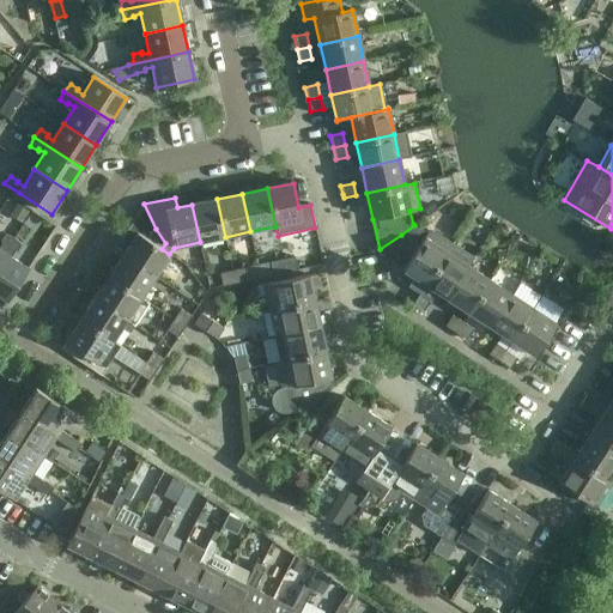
[(217,199),(192,205),(200,242),(225,237),(217,199)]
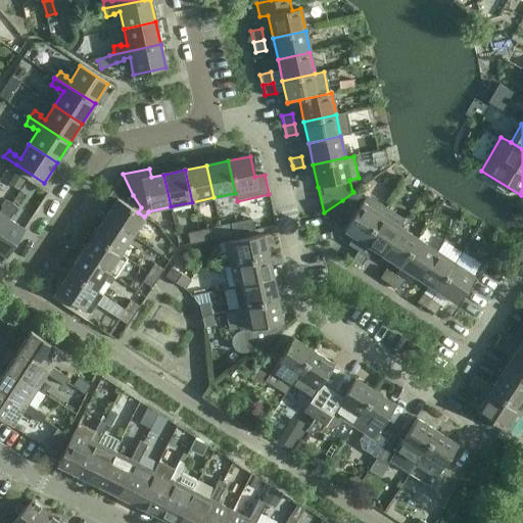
[(145,217),(144,217),(138,212),(141,207),(133,195),(123,174),(104,203),(111,207),(104,219),(132,236),(145,217)]
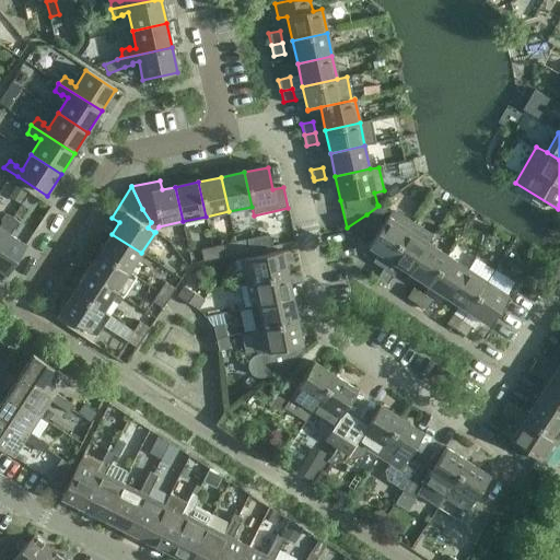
[(389,213),(378,206),(366,214),(347,228),(348,233),(368,247),(378,254),(373,263),(383,269),(413,223),(393,209),(389,213)]
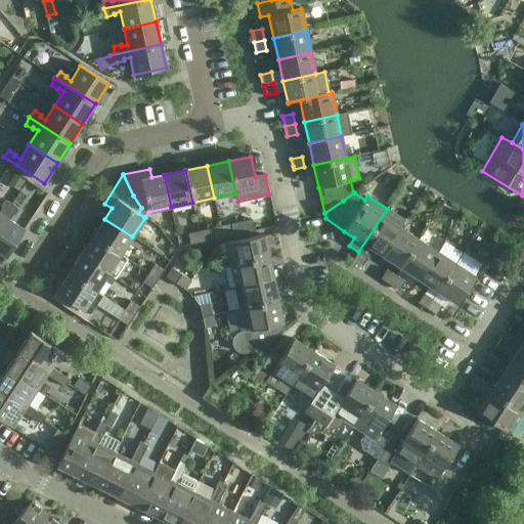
[(0,222),(12,204),(4,201),(0,207),(2,208),(0,210),(0,222)]
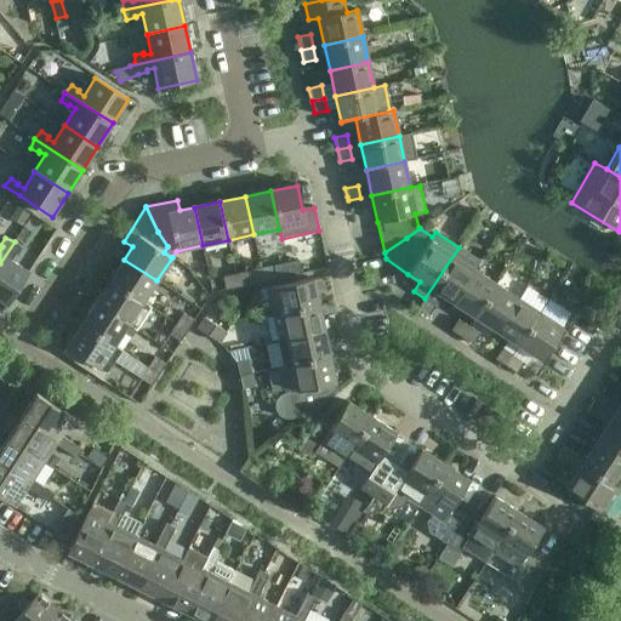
[(0,300),(7,306),(10,302),(29,272),(11,261),(15,255),(17,256),(22,249),(15,241),(0,263),(0,300)]
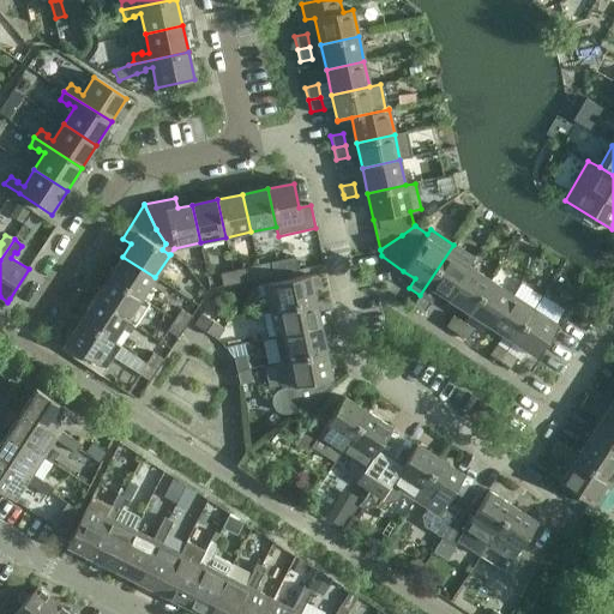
[(447,300),(469,268),(475,259),(453,245),(420,295),(414,306),(425,313),(431,302),(437,293),(447,300)]
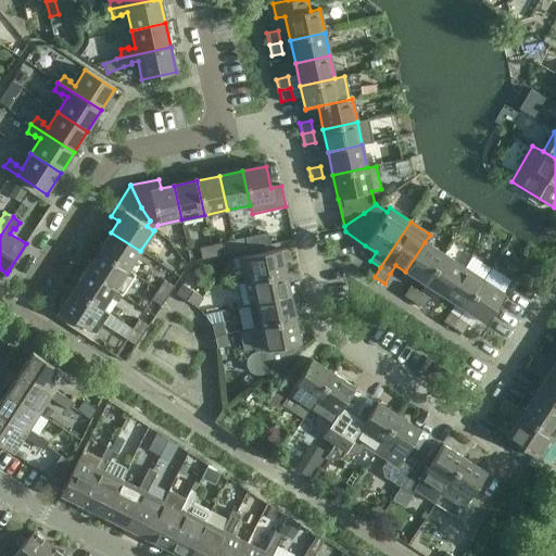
[(111,232),(98,252),(128,270),(140,251),(111,232)]
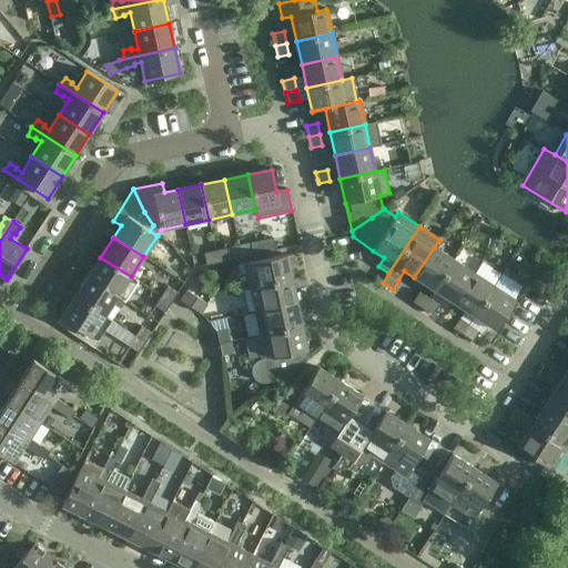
[(262,241),(264,253),(276,251),(274,239),(262,241)]
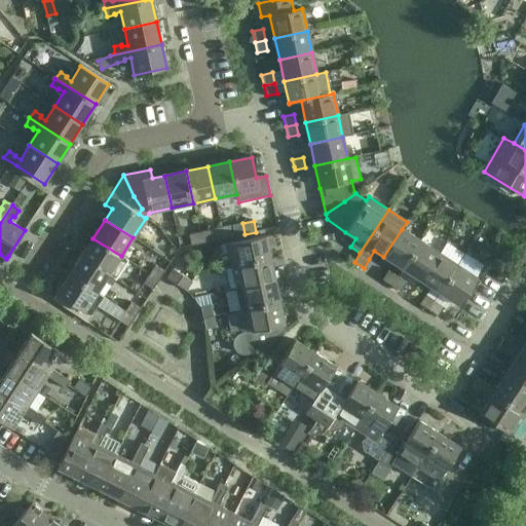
[(245,234),(242,223),(232,226),(234,236),(245,234)]
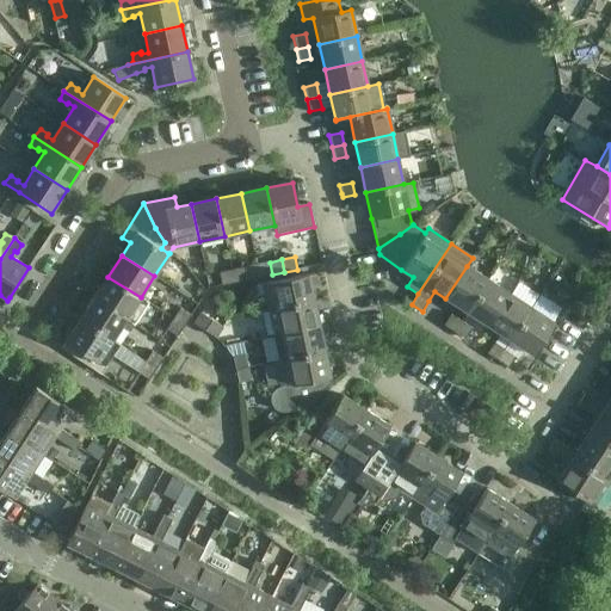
[(467,266),(445,298),(468,313),(488,281),(467,266)]
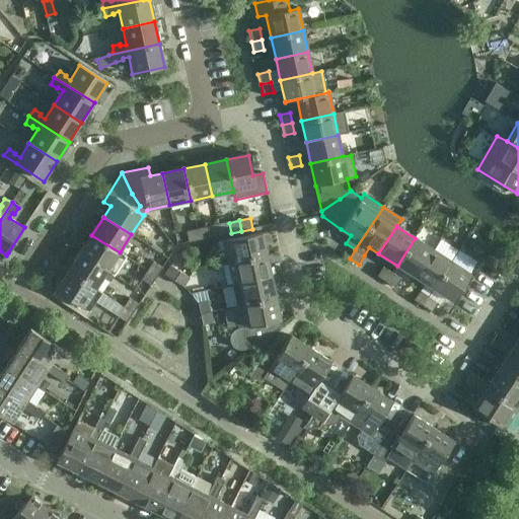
[(197,229),(199,240),(210,238),(207,227),(197,229)]
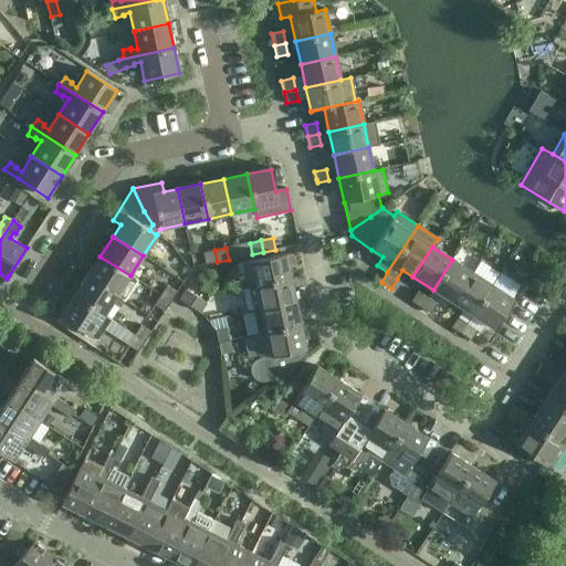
[(217,262),(215,250),(203,252),(206,264),(217,262)]
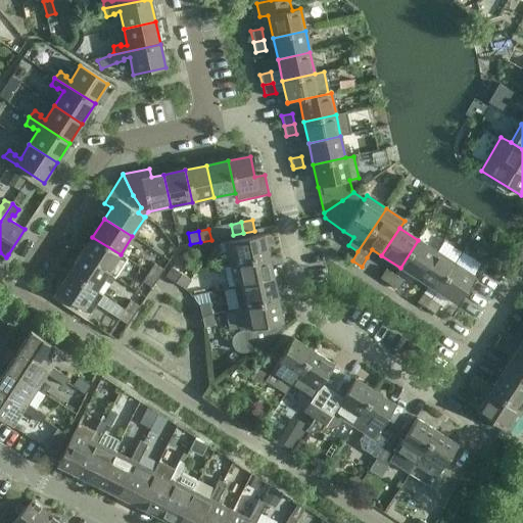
[(269,257),(264,235),(220,244),(221,252),(227,251),(229,266),(269,257)]
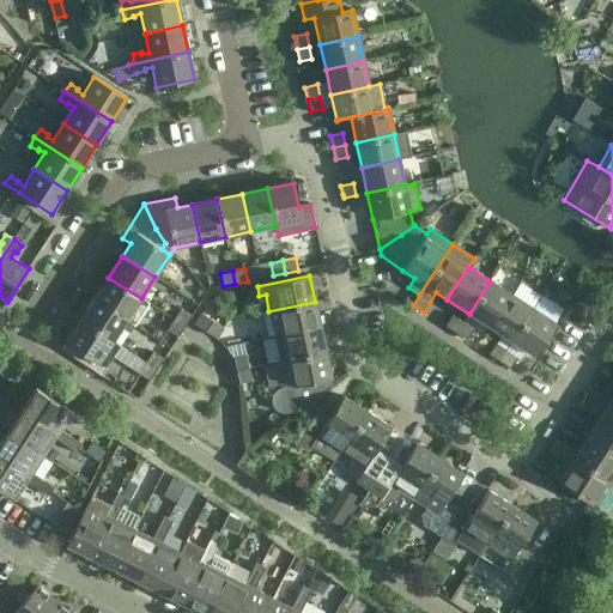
[(108,278),(95,299),(134,326),(149,304),(141,298),(108,278)]
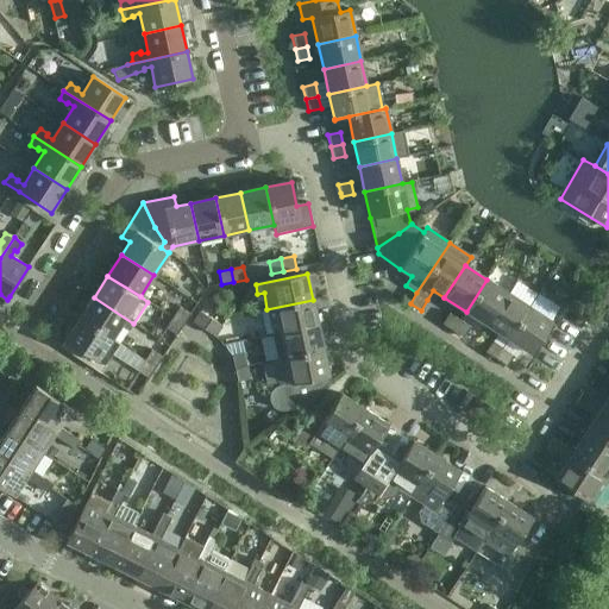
[(466,312),(488,326),(508,293),(487,280),(466,312)]
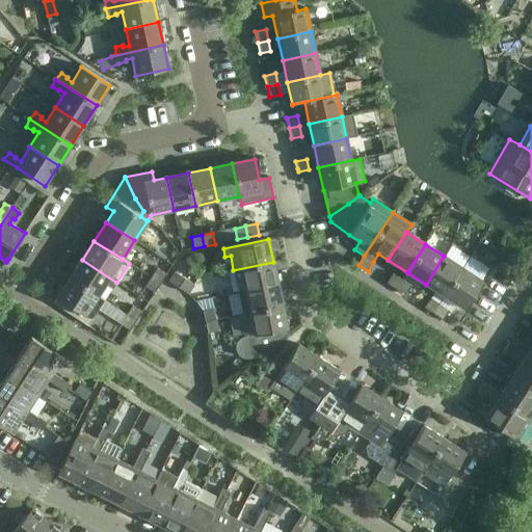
[(462,268),(444,256),(426,285),(445,296),(462,268)]
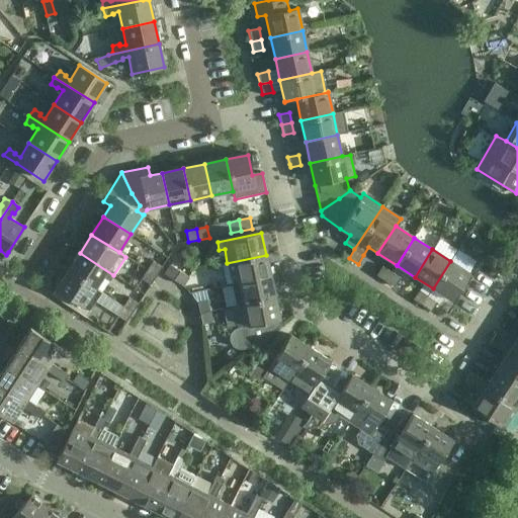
[(95,288),(102,278),(109,282),(113,275),(80,253),(68,271),(95,288)]
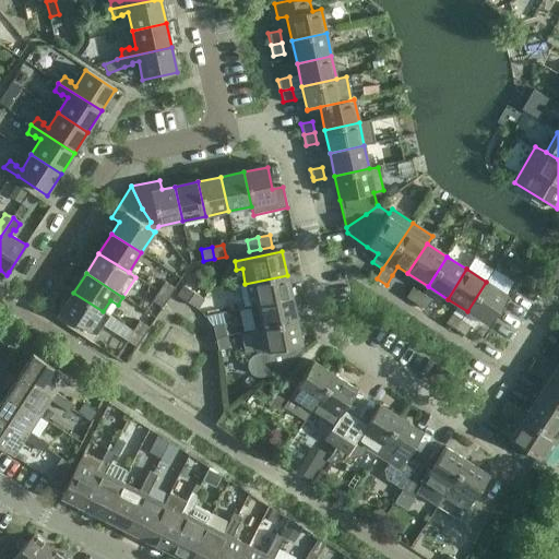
[(287,275),(245,284),(249,307),(292,298),(287,275)]
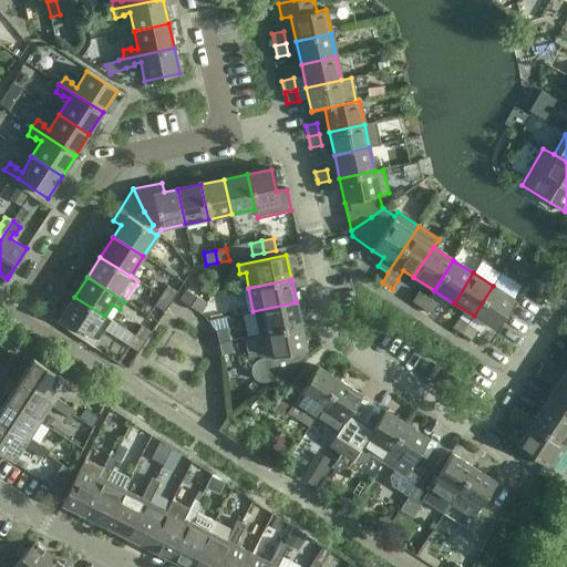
[(161,296),(171,302),(177,292),(167,286),(161,296)]
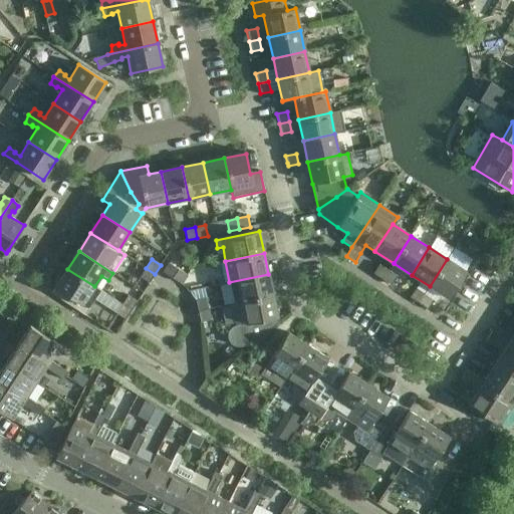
[(447,259),(430,286),(449,298),(466,271),(447,259)]
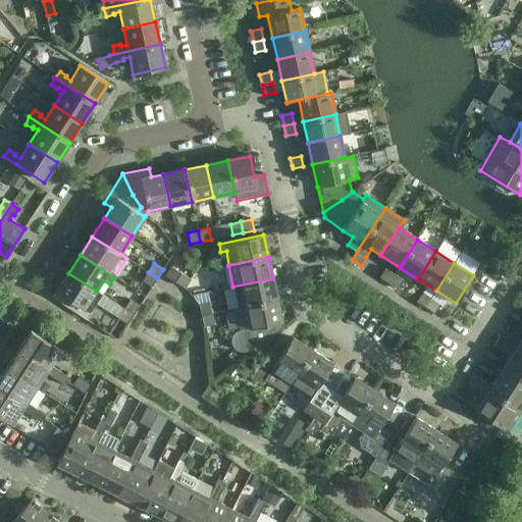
[(175,282),(180,273),(172,267),(166,276),(175,282)]
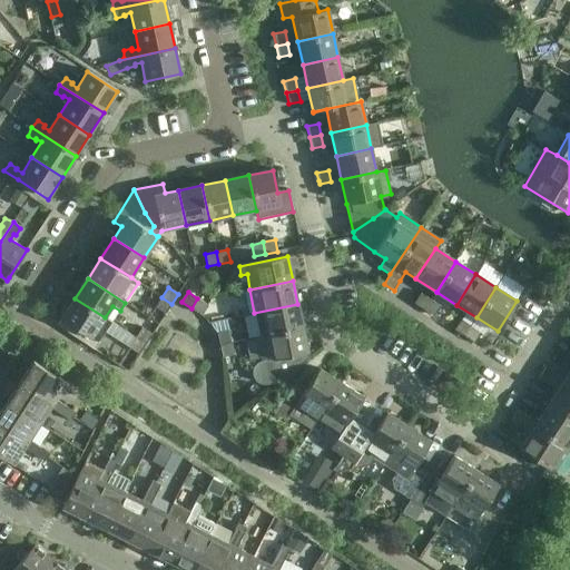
[(424,311),(431,301),(421,294),(414,304),(424,311)]
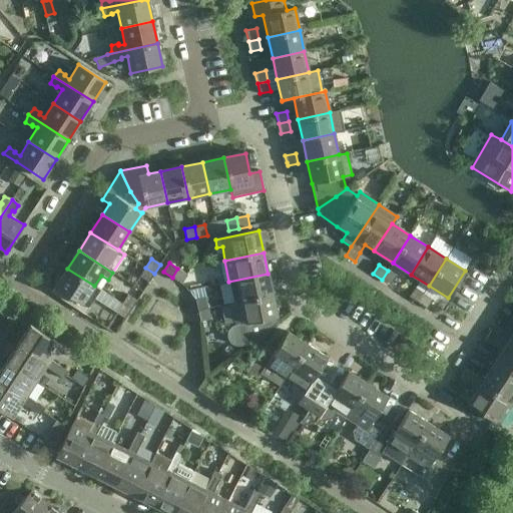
[(154,274),(145,268),(139,277),(148,283),(154,274)]
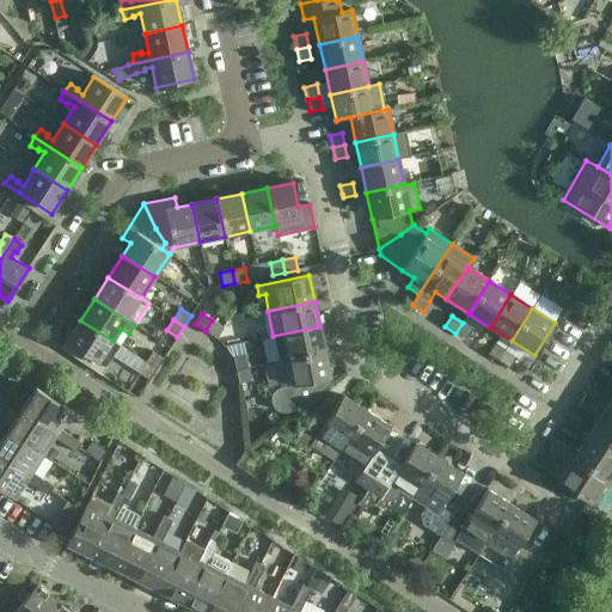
[(120,346),(112,341),(80,320),(61,349),(102,375),(106,368),(120,346)]
